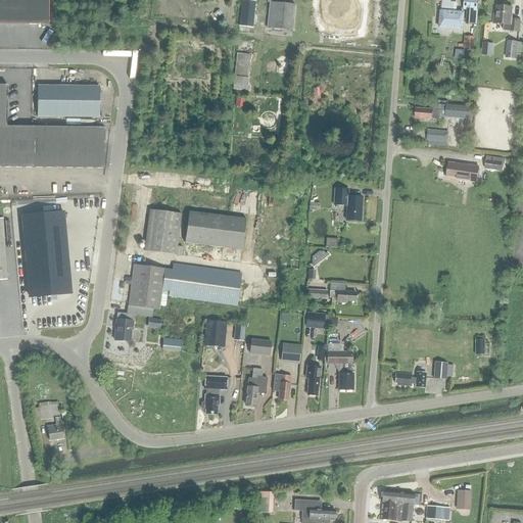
[(0,0),(0,24),(48,25),(48,0),(0,0)]
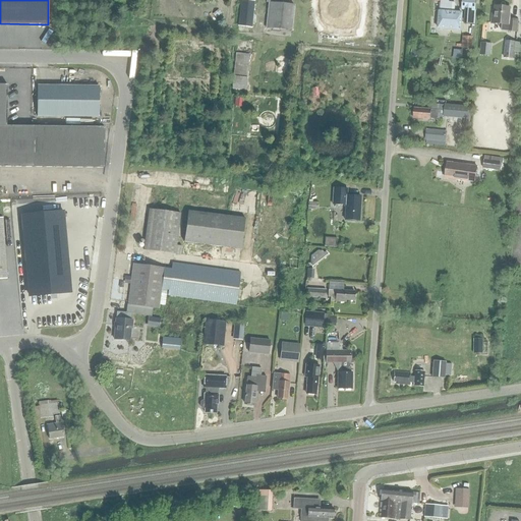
[(240,0),(238,25),(250,26),(253,0),(250,0),(240,0)]
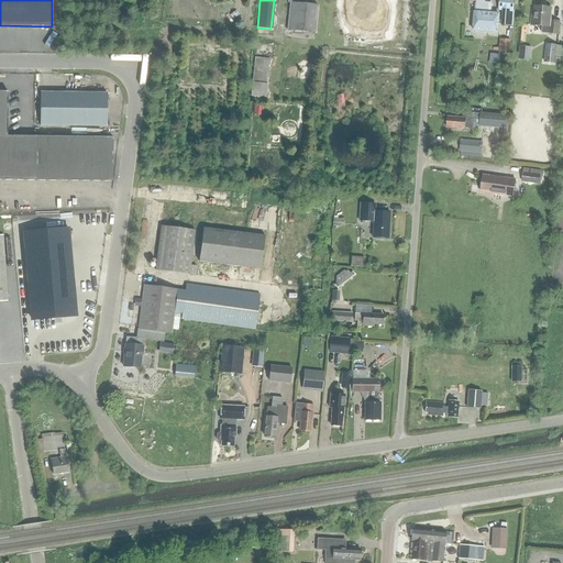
[(310,6),(310,0),(287,0),(288,3),(289,3),(287,31),(313,33),(316,6),(310,6)]
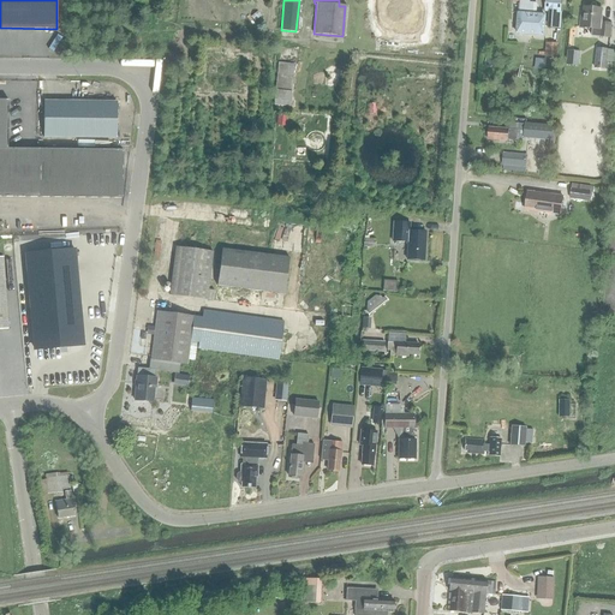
[(511,0),(512,0),(520,1),(519,13),(518,13),(515,33),(542,35),(543,27),(547,27),(548,23),(543,23),(544,16),(535,15),(536,4),(529,3),(527,0),(511,0)]
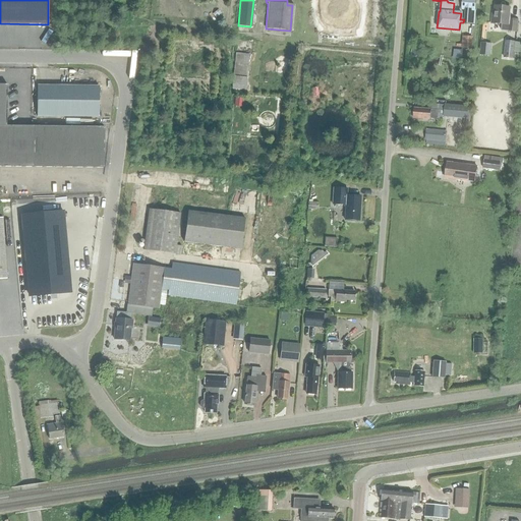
[(495,6),(494,14),(491,14),(490,23),(502,24),(501,31),(516,33),(518,19),(509,18),(510,8),(495,6)]
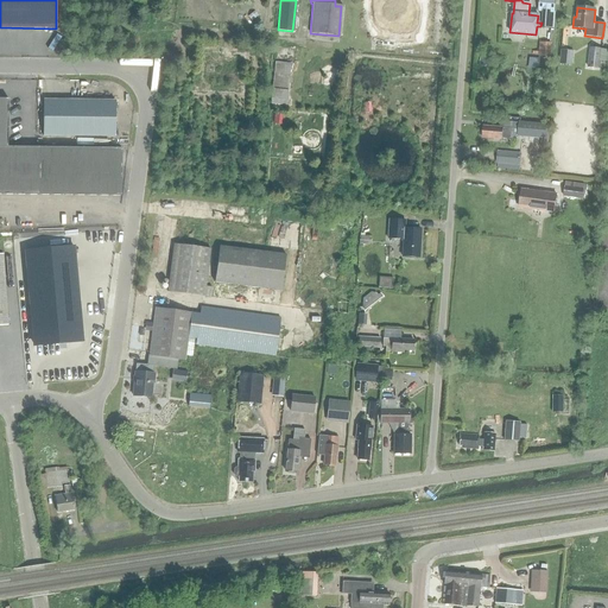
[(543,11),(542,23),(540,26),(540,27),(552,29),(553,12),(543,11)]
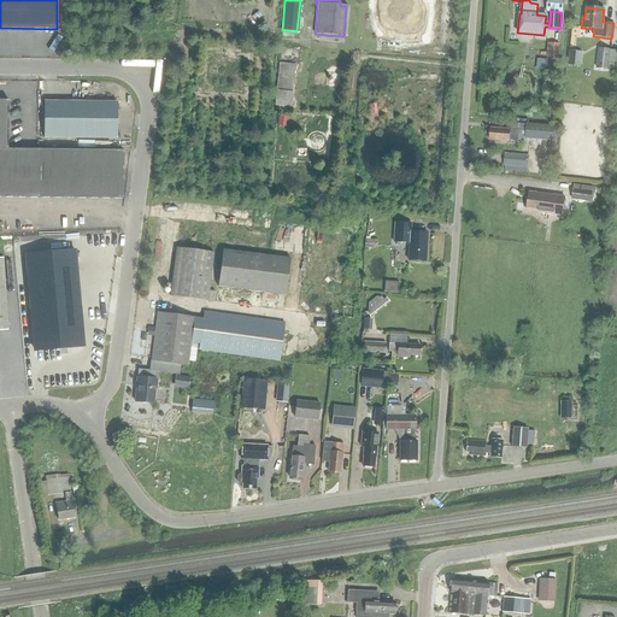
[(553,48),(548,48),(547,57),(558,58),(559,45),(553,43),(553,48)]
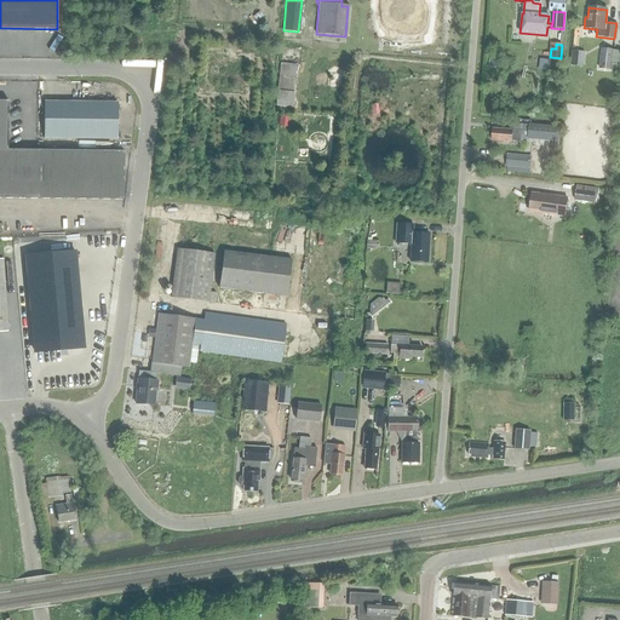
[(601,49),(600,68),(612,69),(612,62),(613,50),(601,49)]
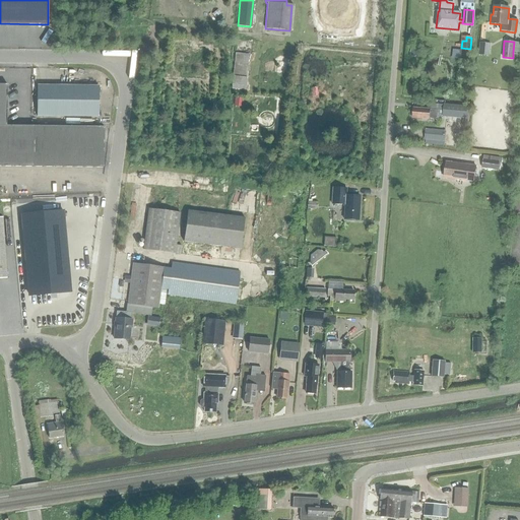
[(479,42),(478,54),(489,55),(491,43),(479,42)]
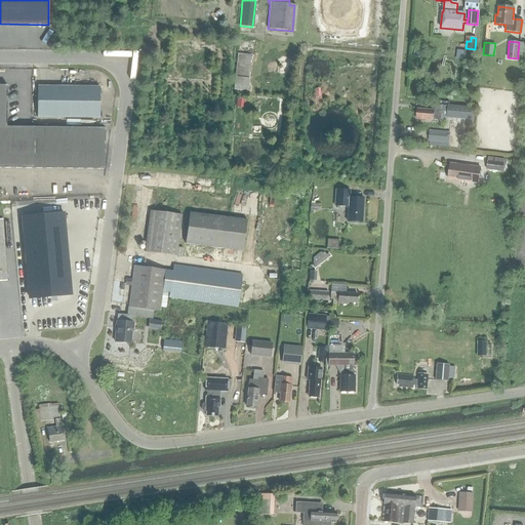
[(246,90),(251,54),(237,52),(233,89),(246,90)]
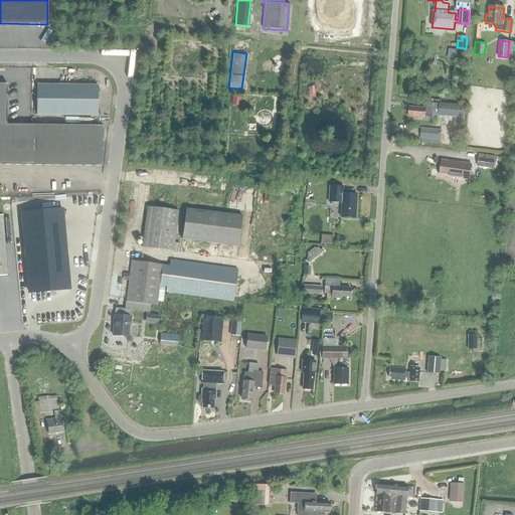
[(0,164),(103,166),(103,126),(7,125),(7,83),(0,83),(0,164)]
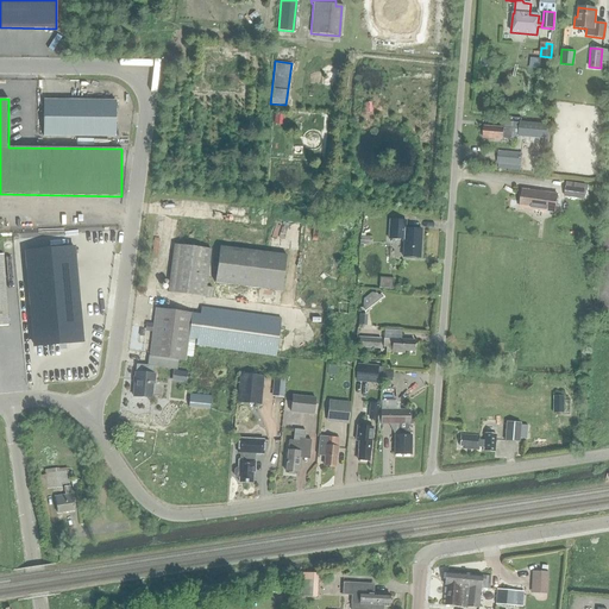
[(114,137),(114,101),(43,100),(43,136),(114,137)]
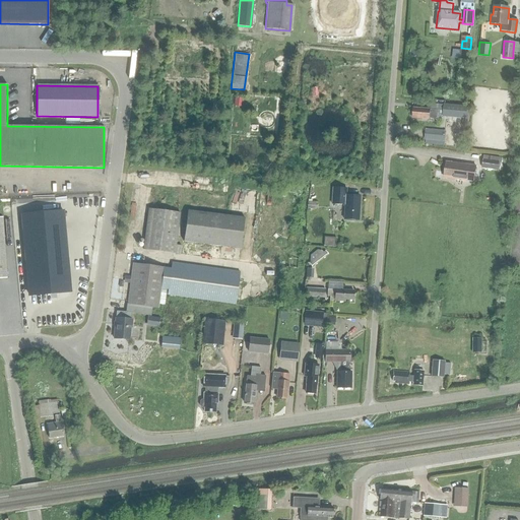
[(444,104),(443,117),(463,119),(463,123),(468,123),(469,110),(467,109),(467,106),(444,104)]
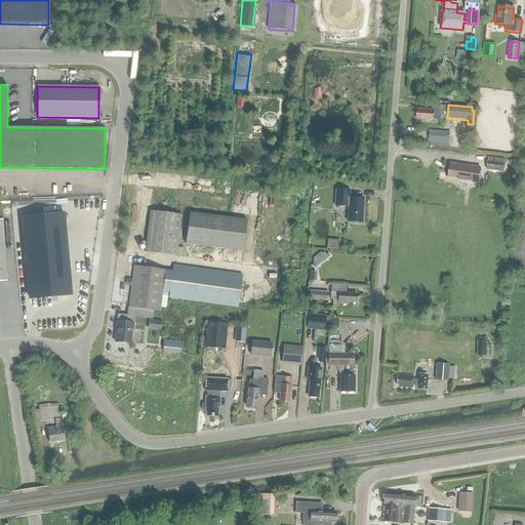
[(445,121),(445,114),(441,114),(441,113),(433,112),(434,110),(425,110),(416,110),(415,119),(423,119),(423,120),(432,121),(433,120),(445,121)]
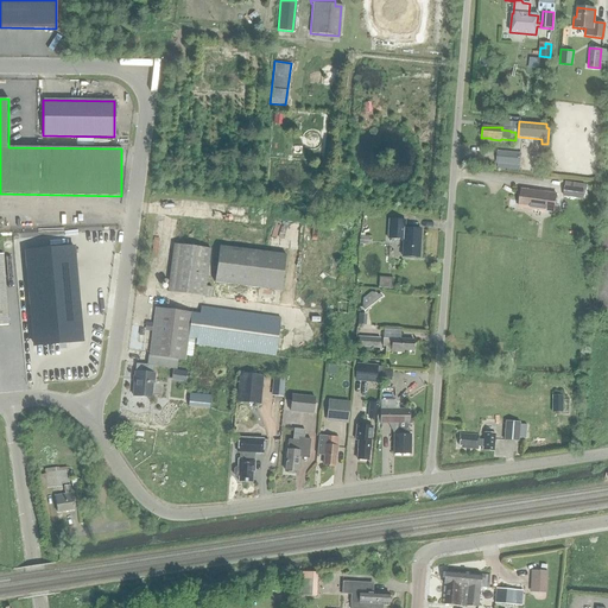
[(495,168),(519,170),(521,153),(496,151),(495,168)]
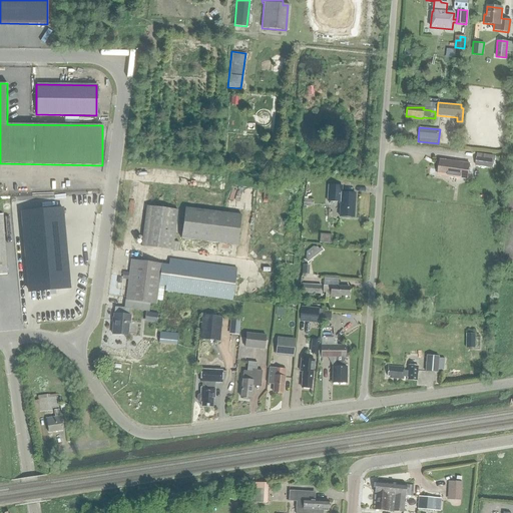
[(475,165),(490,168),(492,160),(476,157),(475,165)]
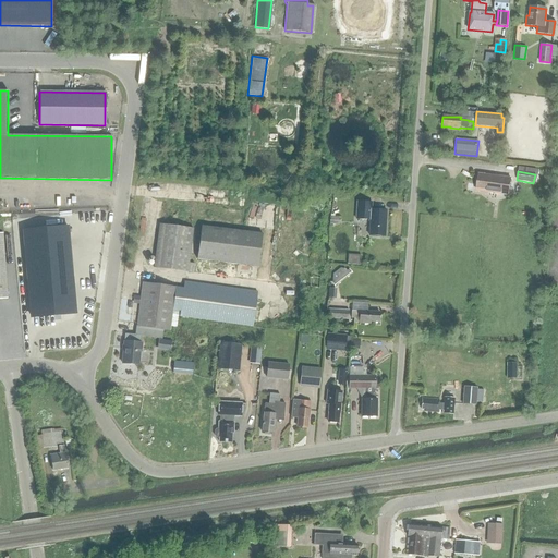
[(475,190),(507,194),(510,179),(477,174),(475,190)]
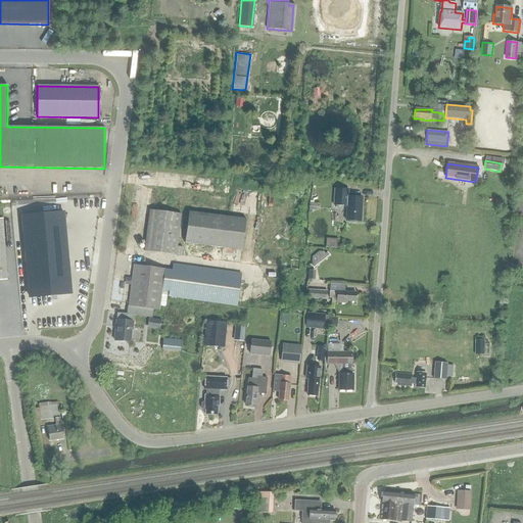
[(345,220),(360,221),(361,196),(347,196),(347,189),(334,188),(333,205),(346,205),(345,220)]
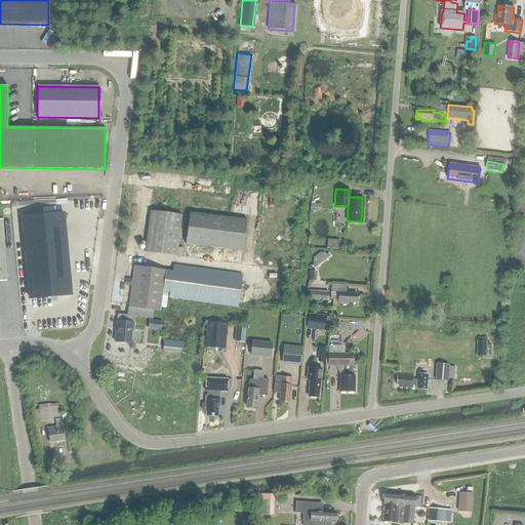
[(145,252),(176,255),(183,256),(184,248),(177,247),(180,215),(150,211),(145,252)]
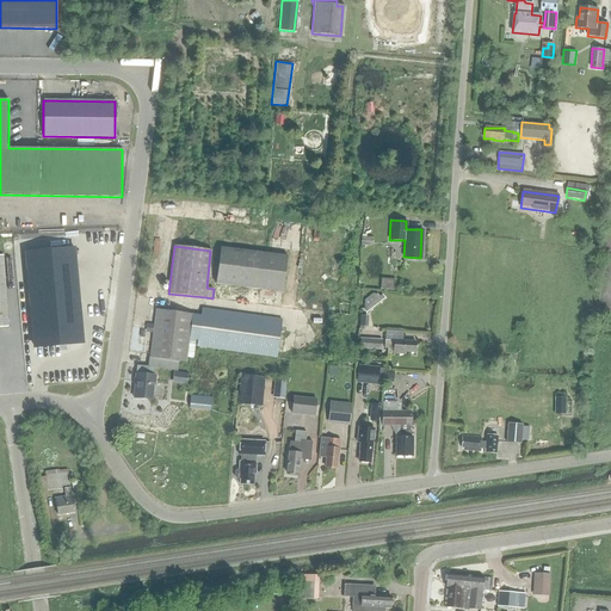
[(73,247),(25,252),(34,347),(82,343),(73,247)]
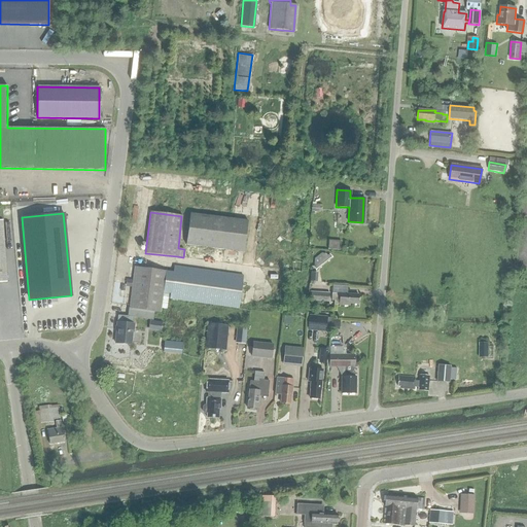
[(185,245),(244,252),(248,220),(189,213),(185,245)]
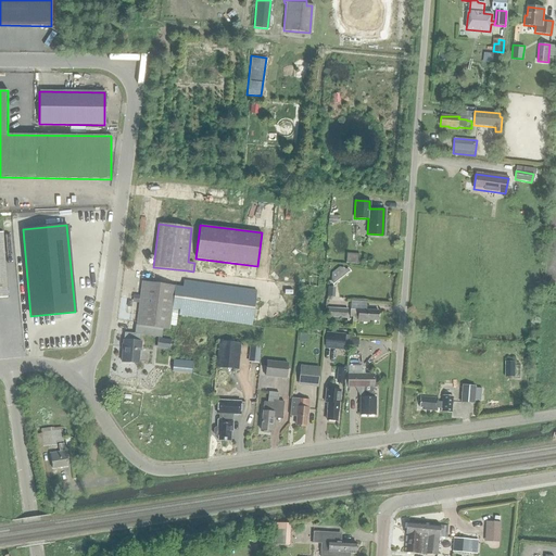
[(311,265),(308,285),(318,286),(319,266),(311,265)]
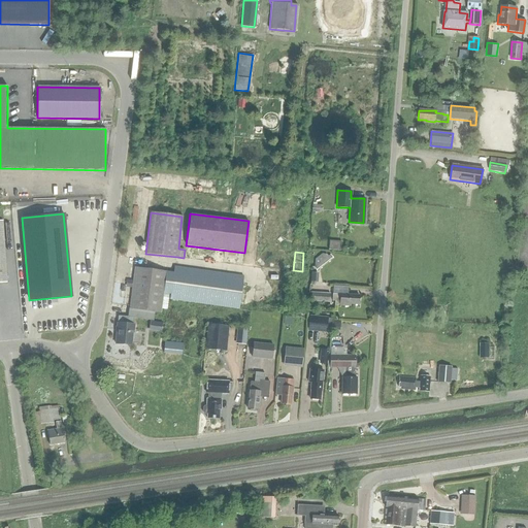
[(315,267),(314,267),(317,270),(333,258),(330,255),(328,257),(315,267)]
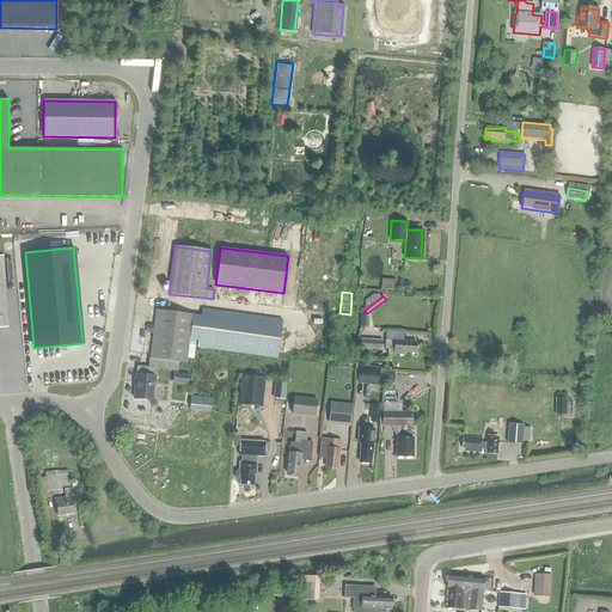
[(157,310),(151,357),(160,359),(159,369),(177,372),(178,361),(185,362),(189,340),(199,341),(197,347),(277,357),(282,320),(202,310),(202,317),(157,310)]
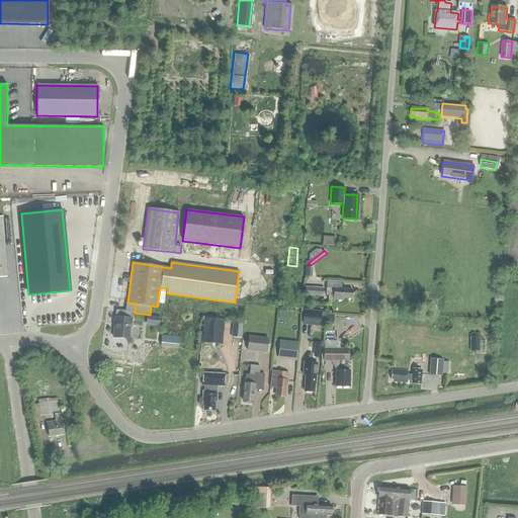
[(305,294),(322,295),(323,286),(305,285),(305,294)]
